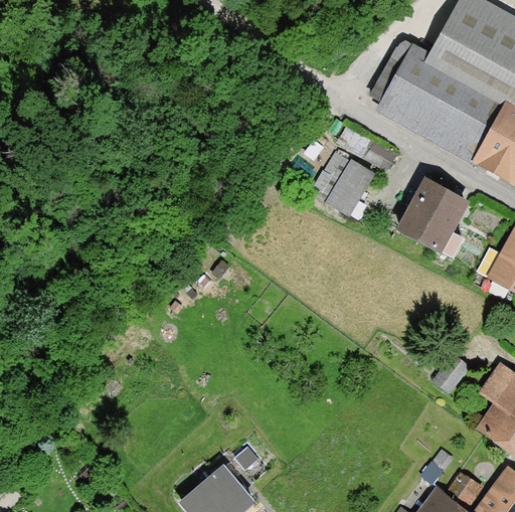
[(506,100),(514,104),(514,15),(486,0),(457,0),(430,51),(402,37),(369,93),(380,101),(374,108),(470,162),(506,100)]
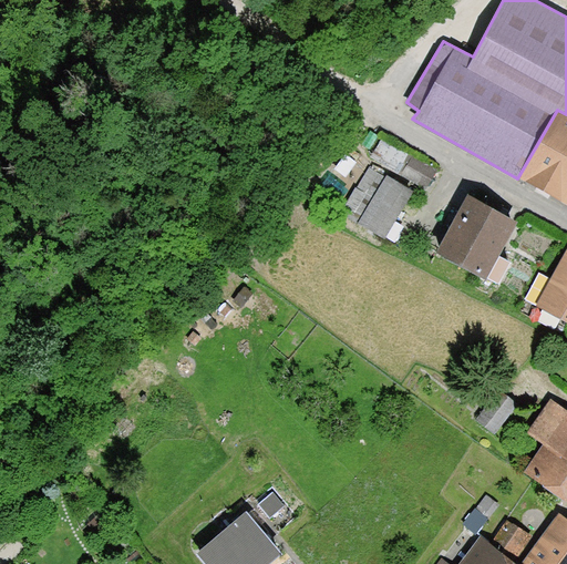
[(566,114),(557,110),(517,178),(566,204),(566,114)]
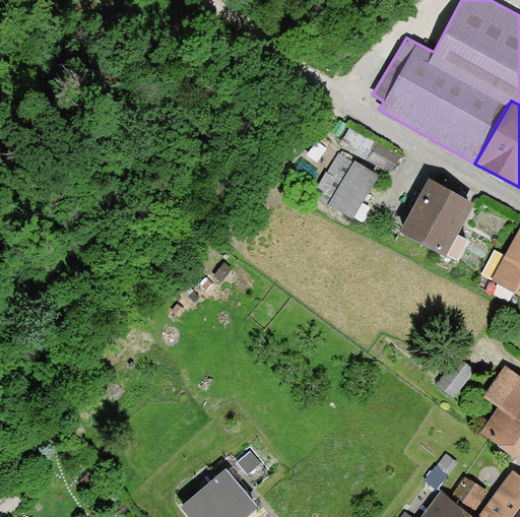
[(396,153),(378,142),(370,155),(388,167),(396,153)]
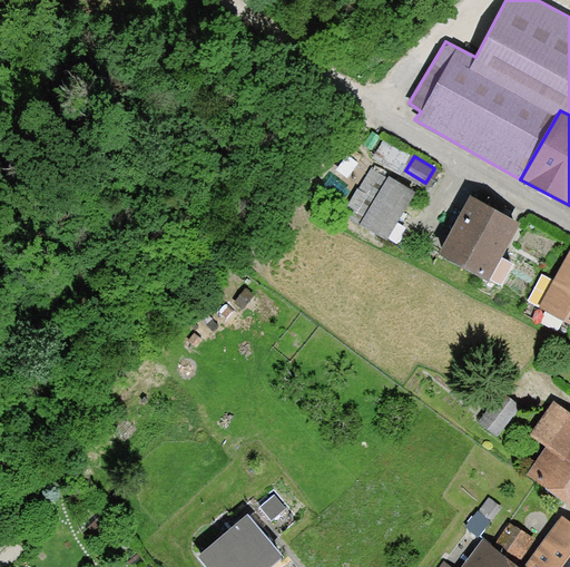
[(350,214),(385,234),(411,188),(377,170),(350,214)]
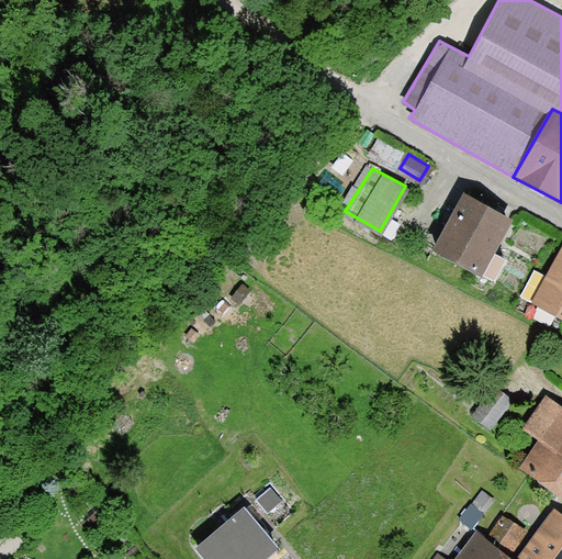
[(495,282),(506,259),(496,253),(512,219),(499,212),(503,205),(486,196),(483,202),(463,192),(431,248),(495,282)]
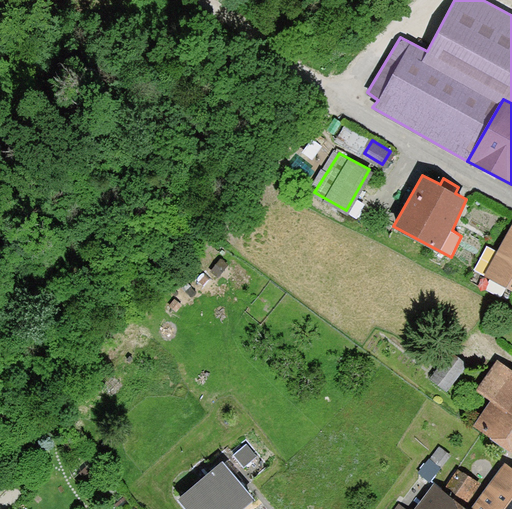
[(511,221),(502,251),(488,244),(475,267),(489,275),(506,288),(511,291),(511,221)]
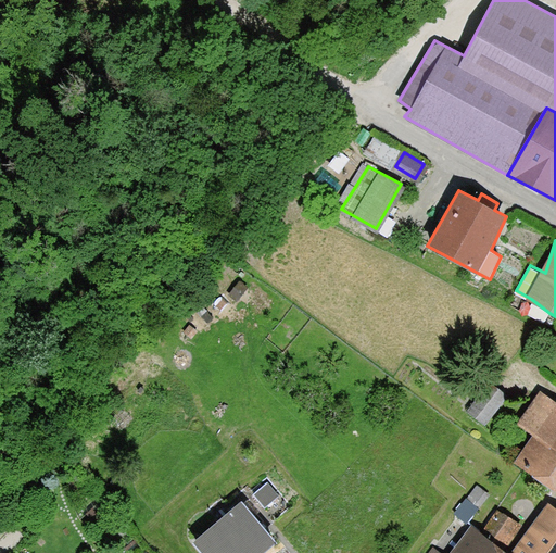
[(482,419),(504,392),(490,381),(468,409),(482,419)]
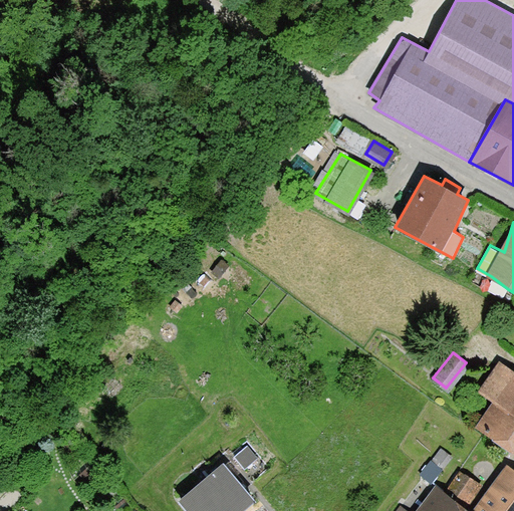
[(491,404),(478,423),(513,448),(513,378),(499,367),(487,384),(509,399),(500,411),(491,404)]
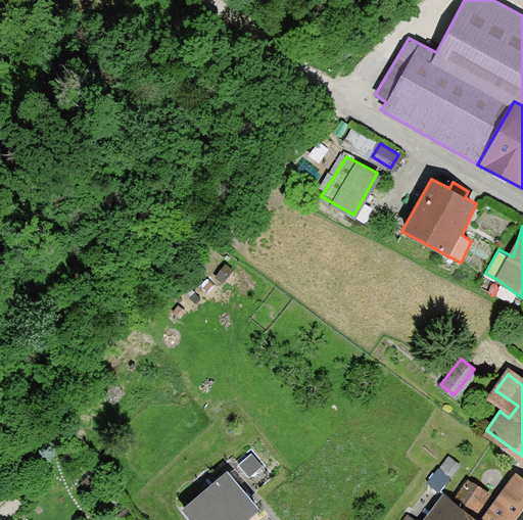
[(428,480),(438,488),(448,475),(445,472),(455,462),(447,456),(428,480)]
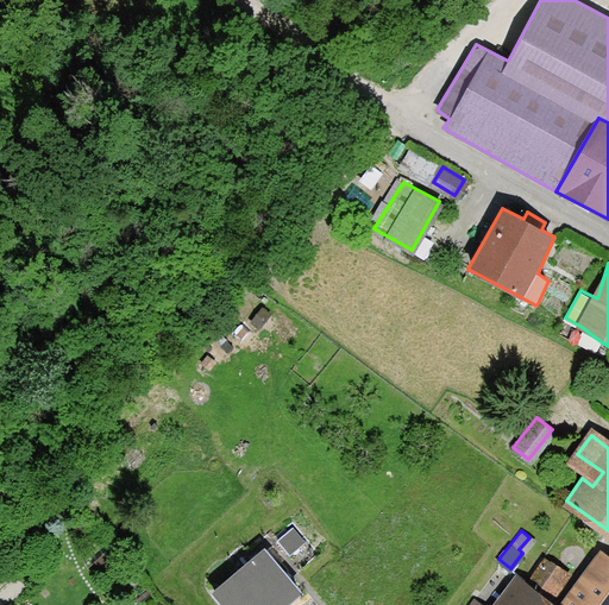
[(264,548),(214,590),(227,604),(280,604),(299,590),(264,548)]
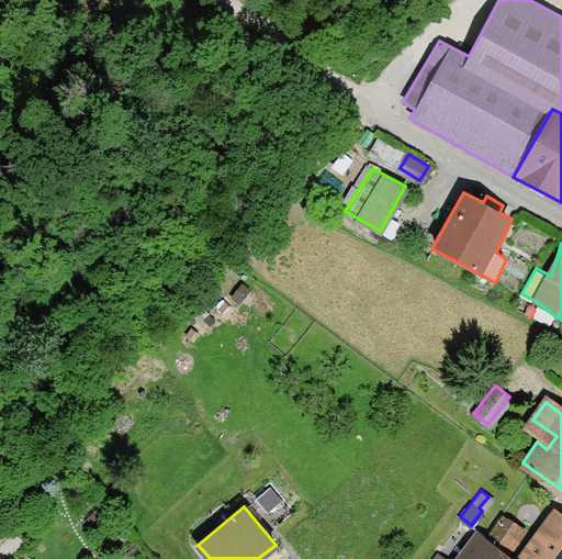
[(561,558),(561,515),(557,512),(521,558),(561,558)]
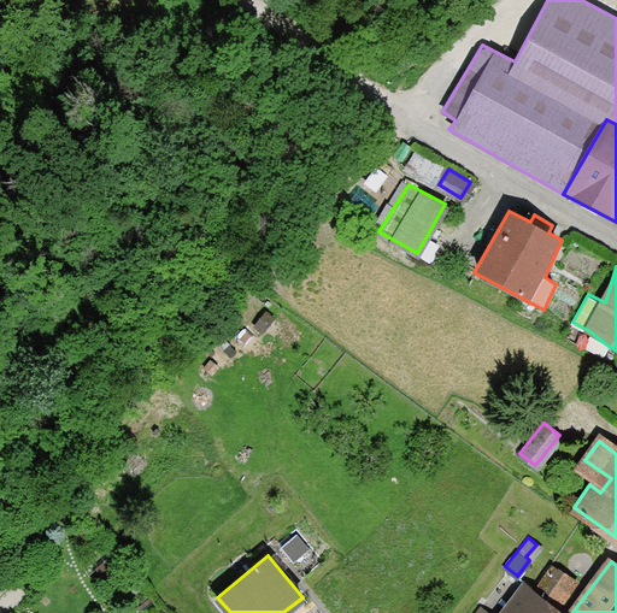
[(534,588),(536,590),(556,606),(573,581),(551,565),(534,588)]
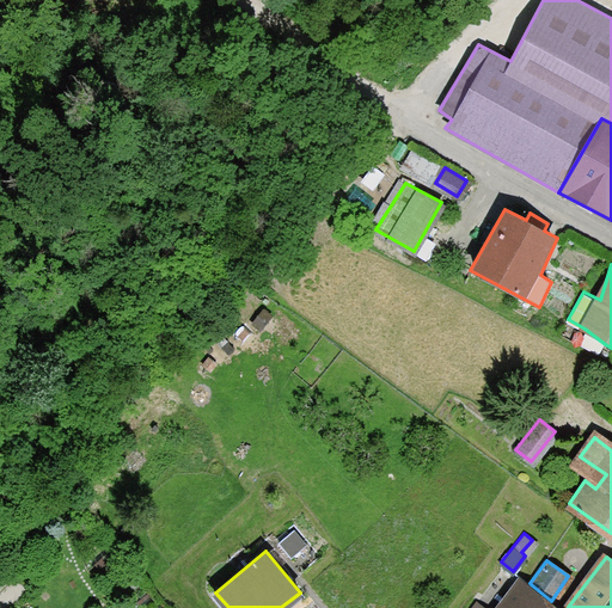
[(558,607),(551,601),(532,585),(514,607),(487,607),(477,600),(470,607),(558,607)]
